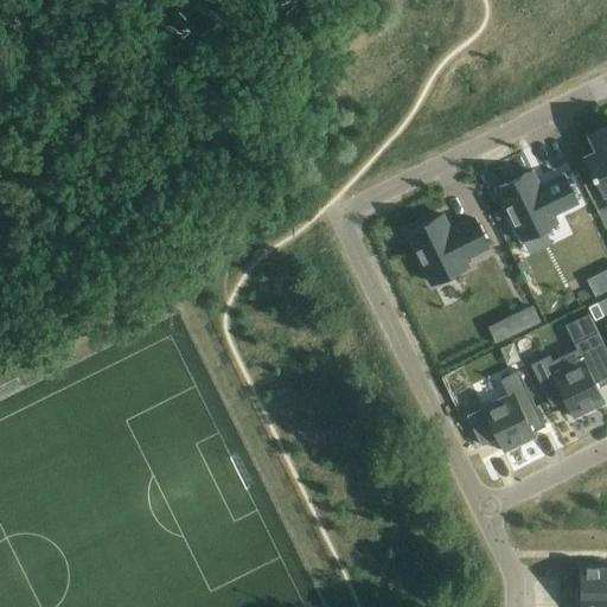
[(599,152),(586,158),(602,192),(606,189),(606,126),(590,134),(599,152)]
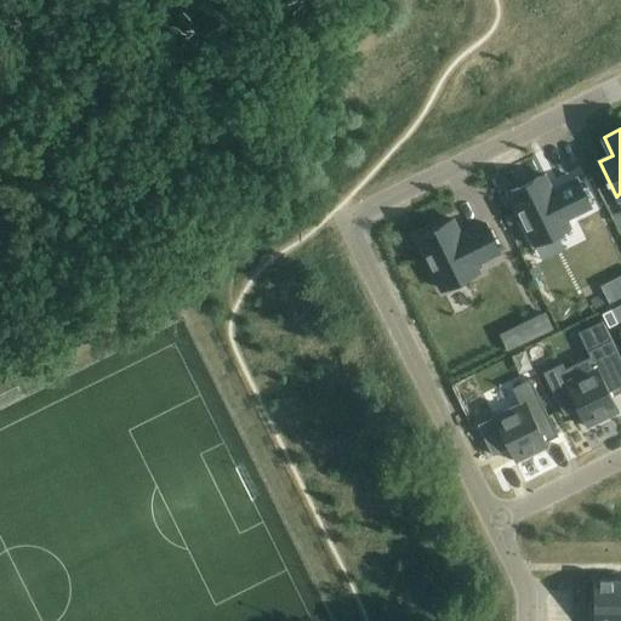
[(543,175),(507,193),(533,245),(569,227),(565,220),(590,208),(575,178),(559,187),(560,189),(552,193),(543,175)]
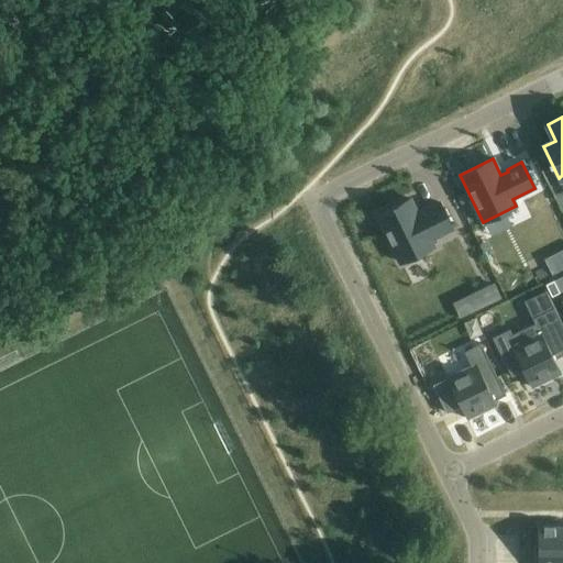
[(418,196),(385,212),(408,258),(441,242),(437,235),(459,224),(446,199),(432,206),(433,208),(426,211),(418,196)]
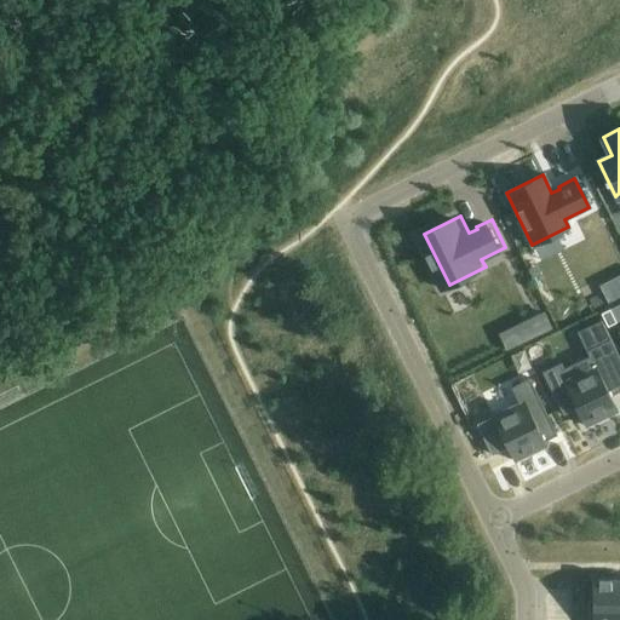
[(619,273),(597,283),(606,303),(619,297),(619,273)]
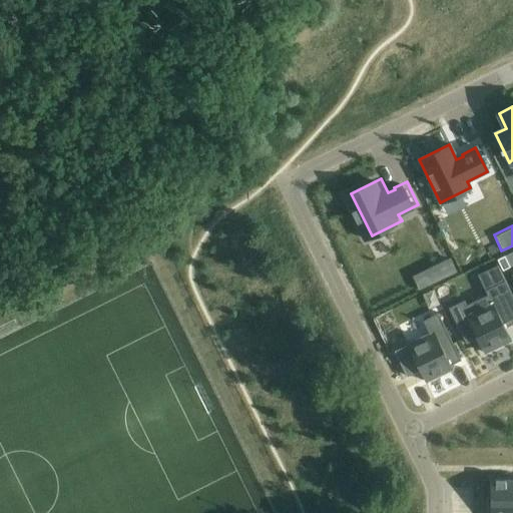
[(505,253),(494,259),(498,267),(508,261),(505,253)]
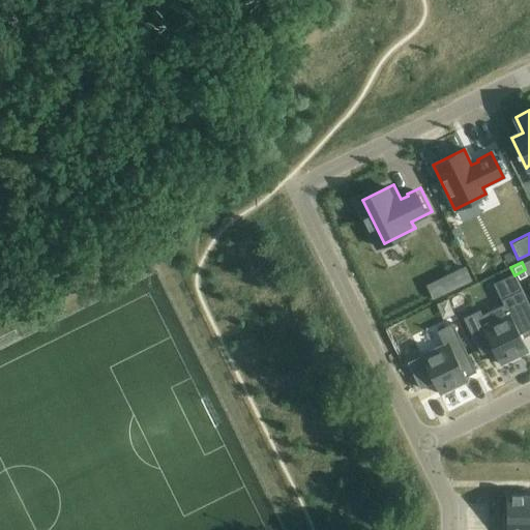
[(465,268),(453,273),(461,288),(471,283),(465,268)]
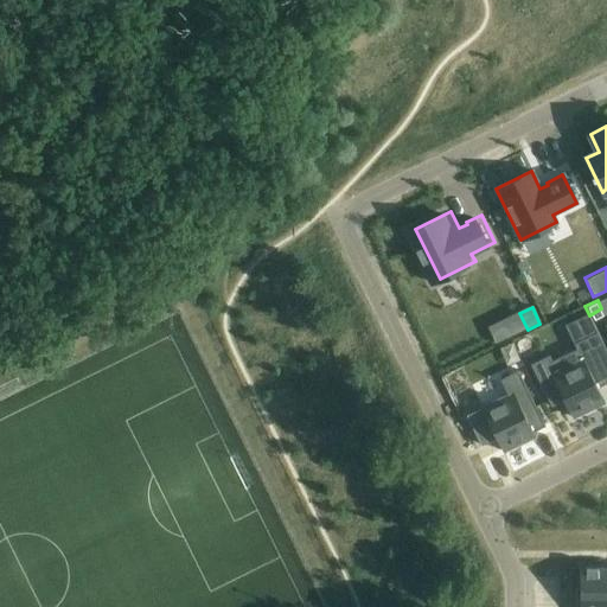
[(549,356),(530,364),(551,407),(563,400),(573,419),(605,402),(598,388),(606,383),(606,351),(598,332),(574,343),(576,349),(553,360),(549,356)]
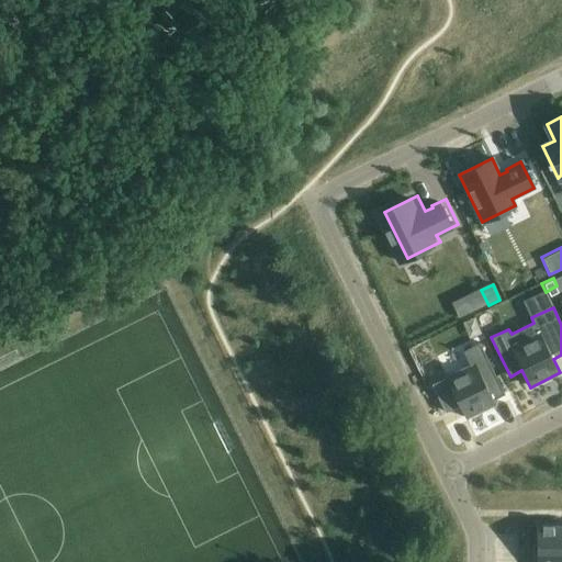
[(470,366),(446,378),(459,405),(465,418),(495,404),(494,401),(505,394),(480,343),(463,351),(470,366)]
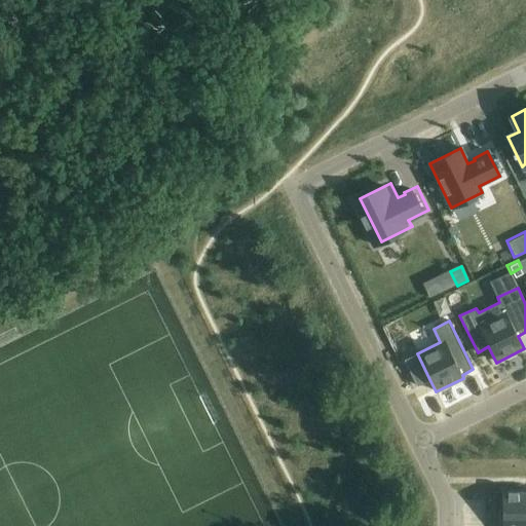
[(417,353),(404,360),(417,386),(429,379),(417,353)]
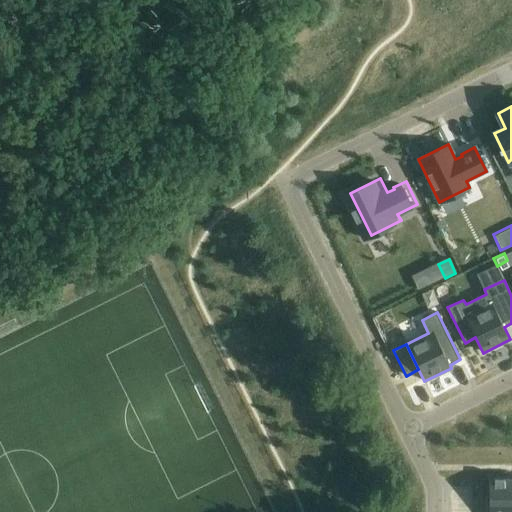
[(489,498),(487,498),(487,511),(489,511),(511,511),(511,480),(489,481),(489,498)]
